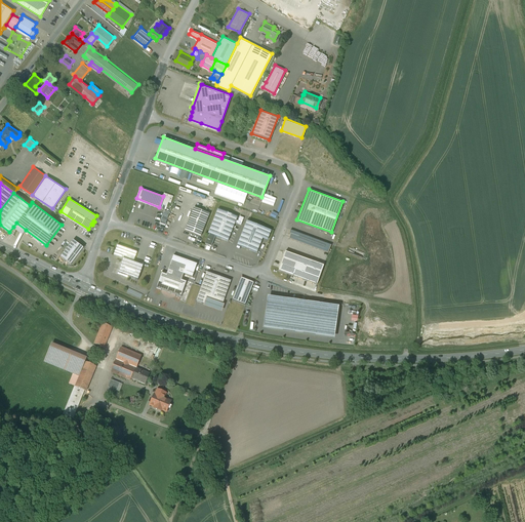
[(209,211),(194,205),(185,228),(200,234),(209,211)]
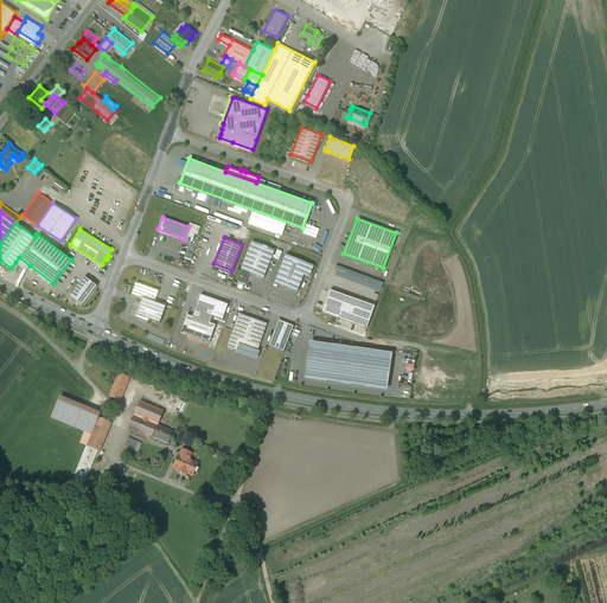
[(274,248),(251,239),(241,268),(242,268),(249,270),(263,276),(274,248)]
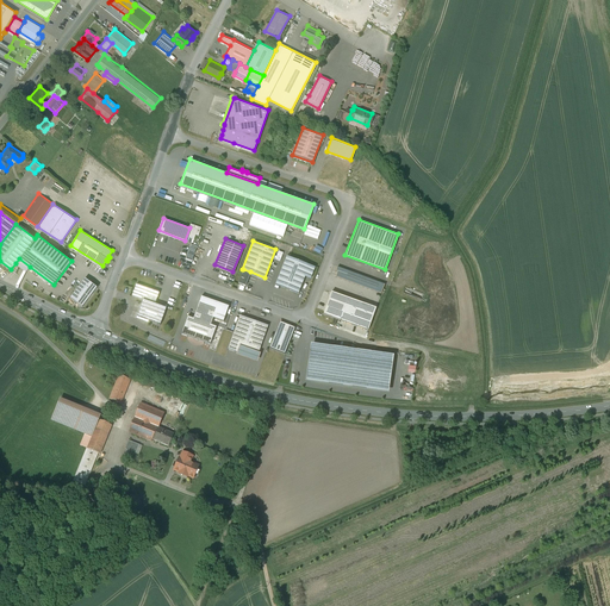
[(310,262),(287,254),(275,282),(298,291),(305,274),(310,262)]
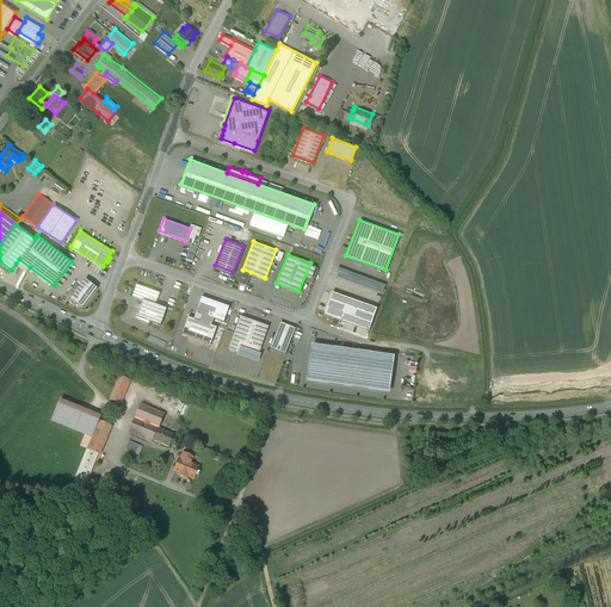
[(30,267),(19,259),(16,264),(26,272),(30,267)]
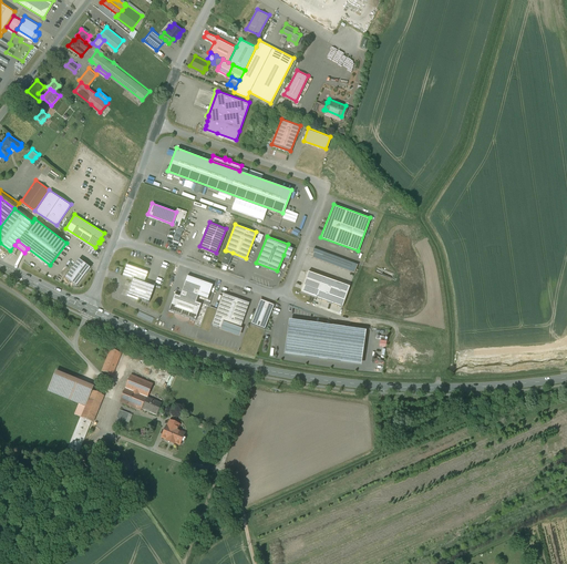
[(294,246),(288,244),(284,255),(289,257),(294,246)]
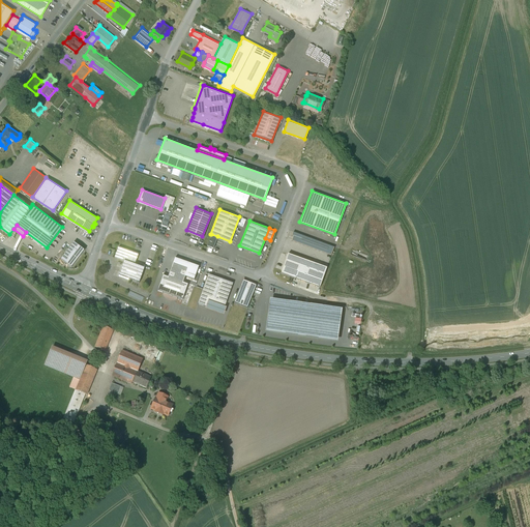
[(334,245),(293,230),(292,233),(293,234),(292,239),(331,254),(334,245)]
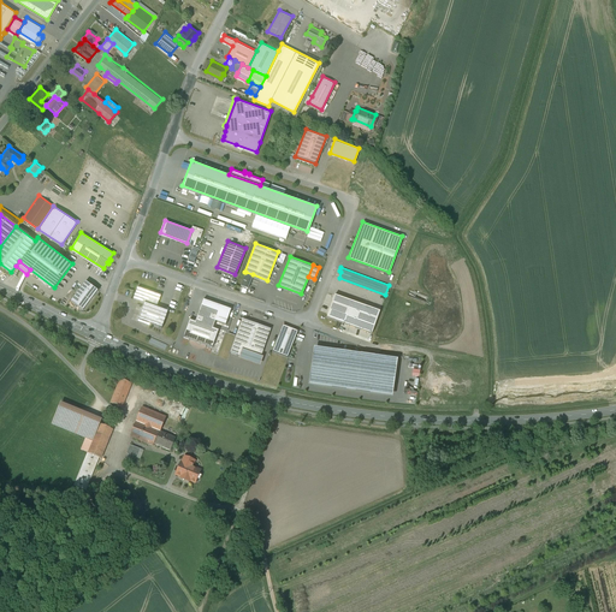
[(246,272),(244,274),(241,284),(248,286),(253,274),(246,272)]
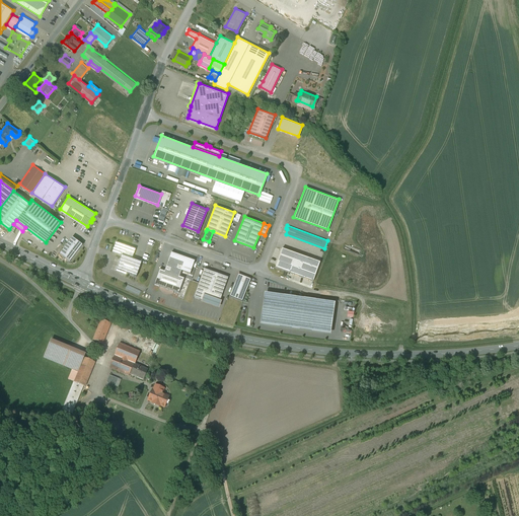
[(72,235),(60,252),(70,260),(83,242),(72,235)]
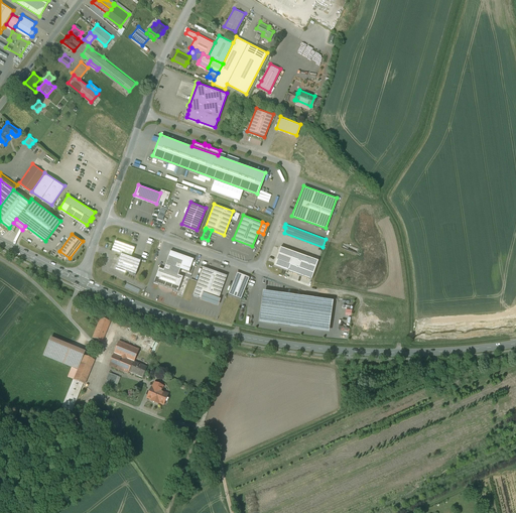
[(135,246),(115,239),(112,248),(121,252),(116,266),(135,273),(141,259),(131,255),(135,246)]
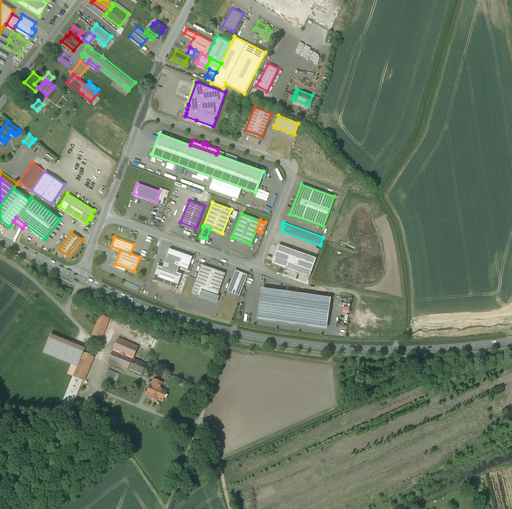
[(316,257),(278,243),(271,262),(309,276),(316,257)]
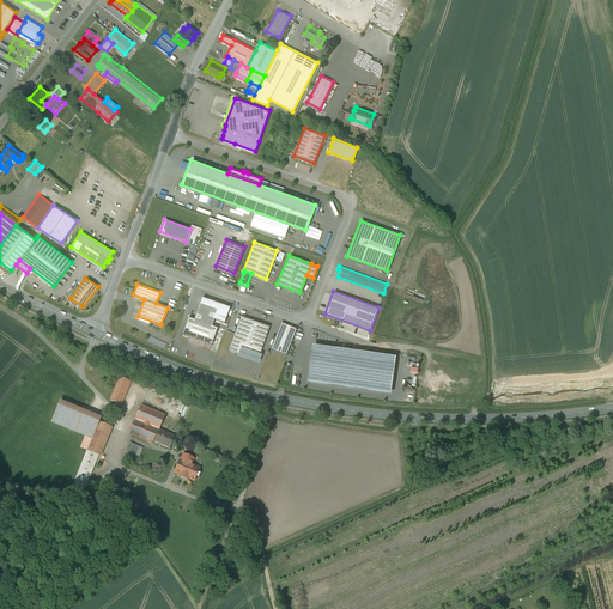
[(218,308),(200,302),(194,318),(189,316),(182,333),(211,343),(218,326),(212,323),(218,308)]
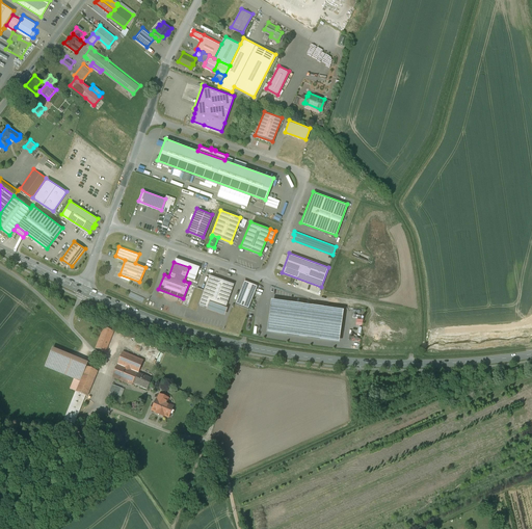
[(219,276),(209,273),(198,302),(207,306),(209,299),(225,305),(234,282),(219,276)]
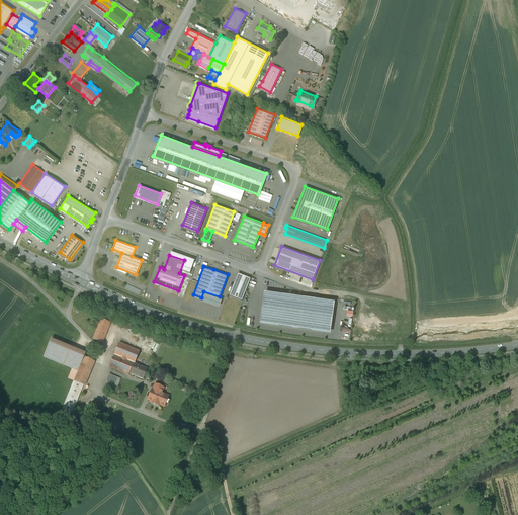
[(229,293),(242,298),(251,276),(238,271),(234,282),(229,293)]
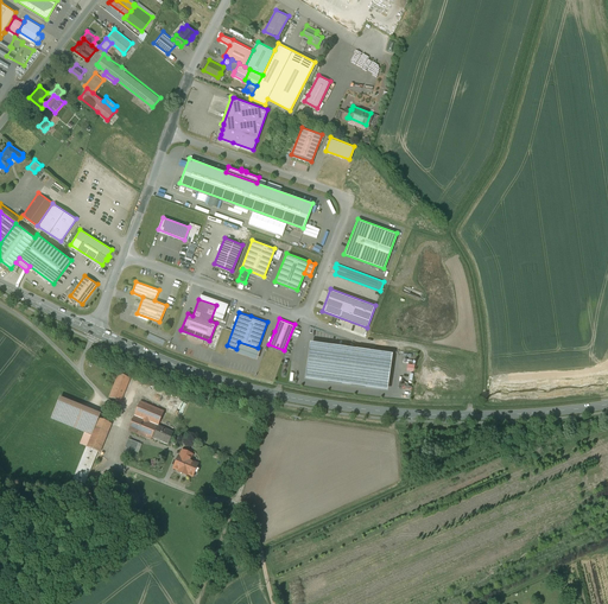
[(392,351),(310,341),(304,377),(387,389),(392,351)]
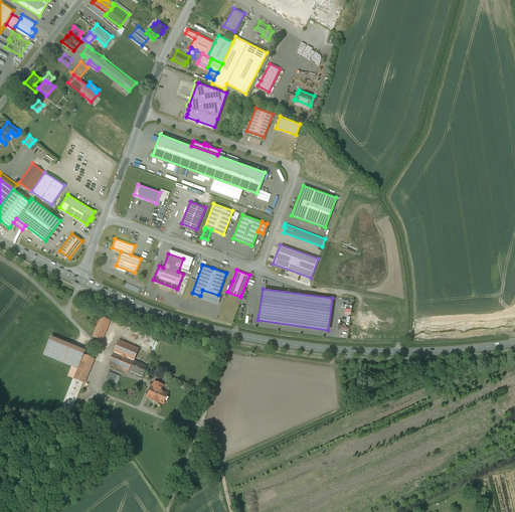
[(220,296),(202,290),(200,296),(199,297),(217,304),(220,296)]
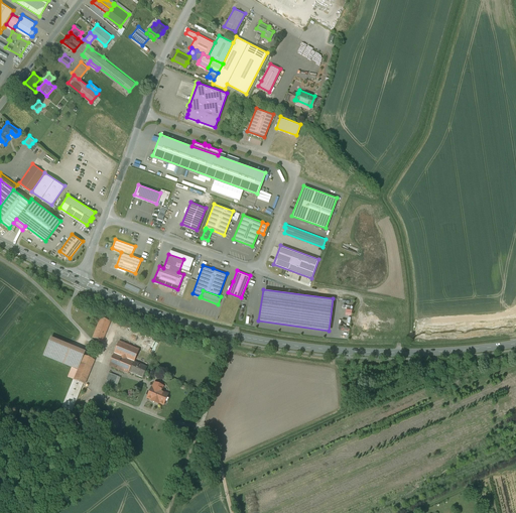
[(101,315),(93,336),(102,340),(110,319),(101,315)]
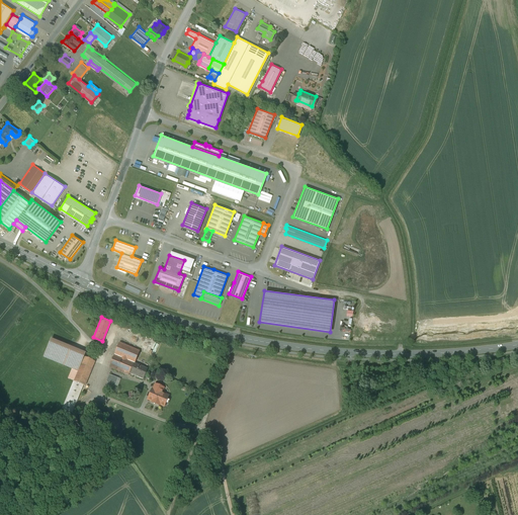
[(52,336),(50,340),(84,354),(85,350),(74,345),(52,336)]
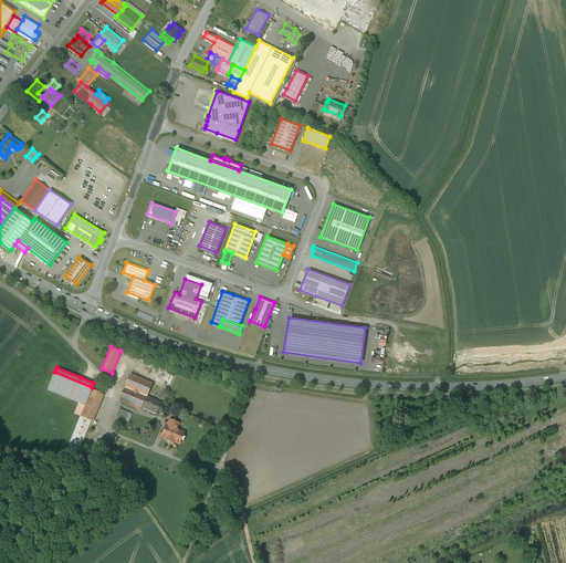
[(85,403),(92,387),(54,372),(48,387),(80,400),(85,403)]
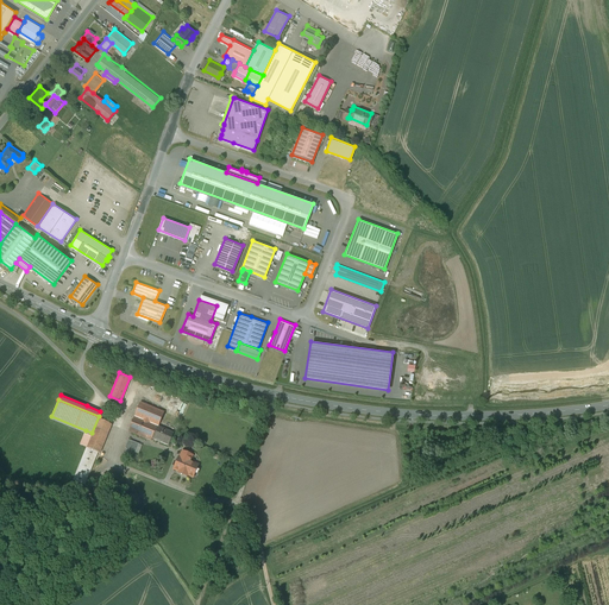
[(164,409),(140,399),(129,429),(151,438),(152,436),(157,423),(158,423),(164,409)]
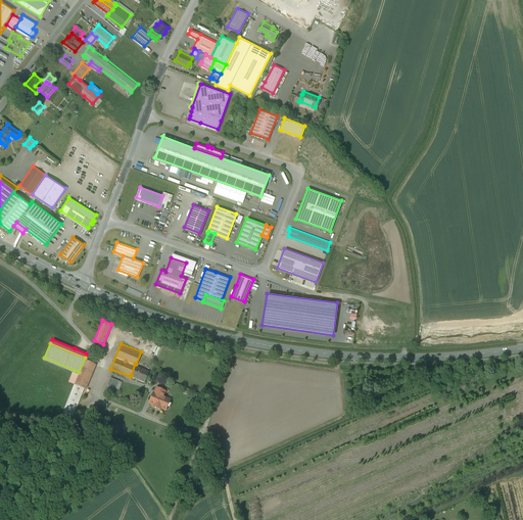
[(79,372),(75,382),(84,386),(86,387),(96,363),(85,358),(79,372)]
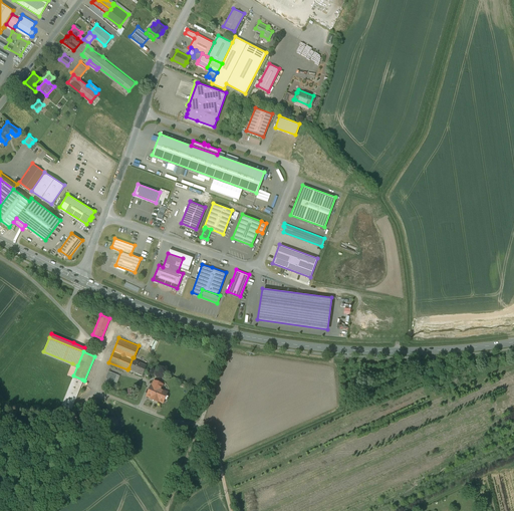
[(134,357),(133,357),(129,368),(143,373),(147,363),(134,357)]
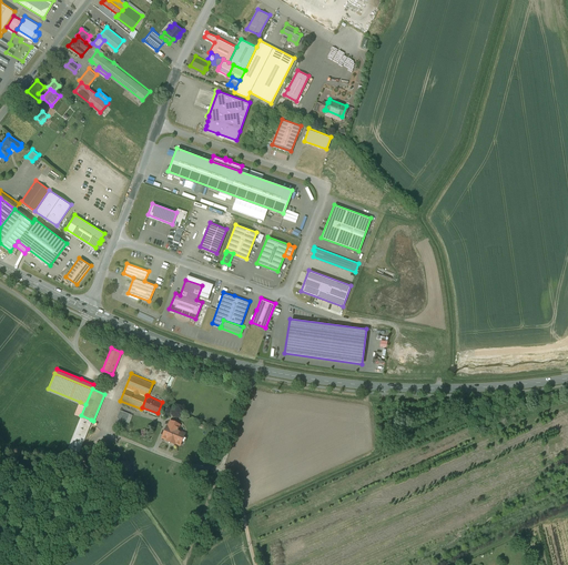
[(74,413),(81,415),(85,404),(79,402),(74,413)]
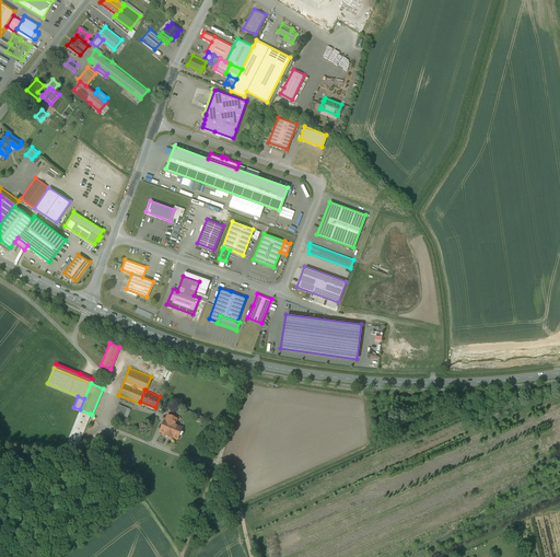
[(126,405),(118,402),(115,410),(123,414),(126,405)]
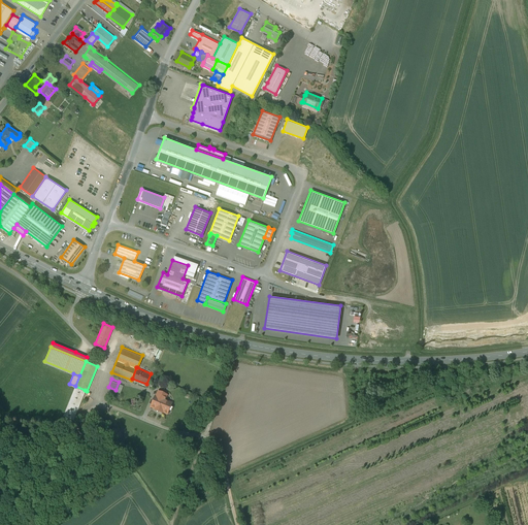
[(85,390),(75,386),(64,414),(73,418),(85,390)]
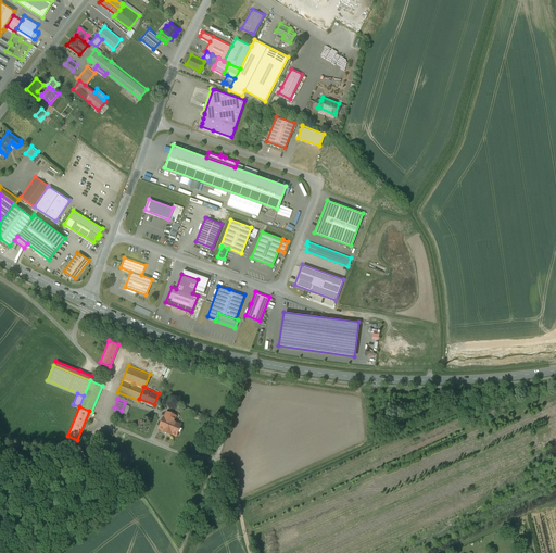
[(176,414),(166,410),(163,418),(162,418),(159,426),(176,434),(180,423),(174,419),(174,418),(176,414)]
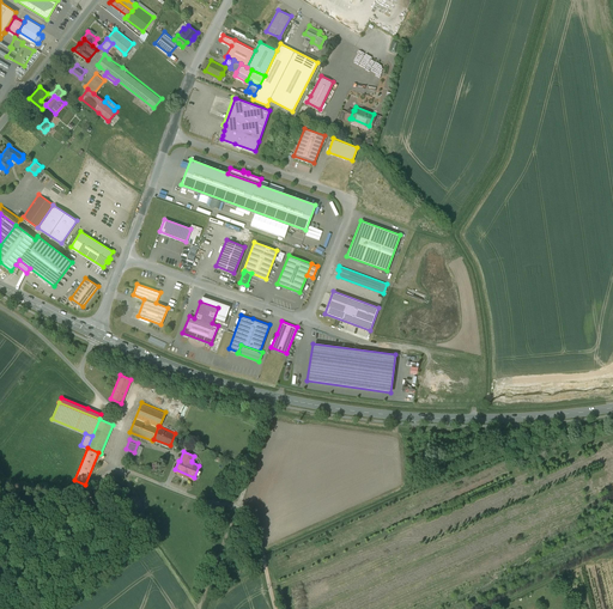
[(101,483),(99,483),(97,483),(96,483),(95,485),(93,485),(92,486),(92,487),(91,488),(91,489),(91,491),(91,492),(91,493),(91,494),(92,494),(92,495),(92,497),(93,497),(95,498),(96,499),(97,499),(98,499),(99,499),(101,499),(102,499),(103,499),(104,498),(104,497),(105,497),(107,495),(107,494),(107,493),(108,492),(108,491),(107,489),(107,488),(107,487),(105,486),(104,485),(103,483),(102,483),(101,483)]
